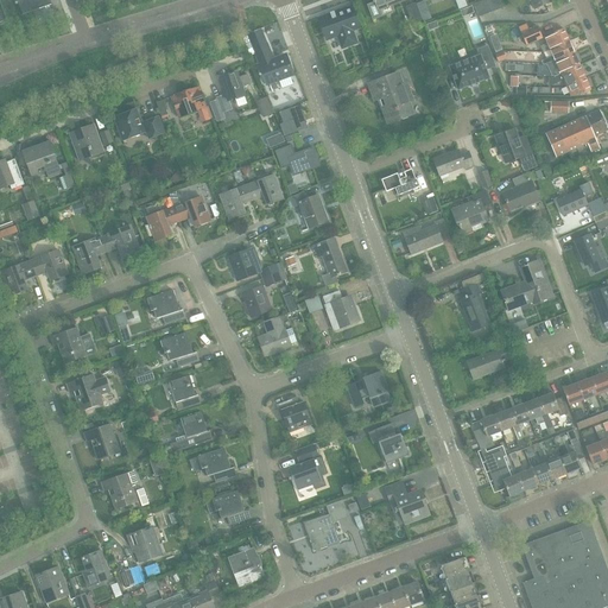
[(17,0),(23,14),(52,5),(50,0),(17,0)]
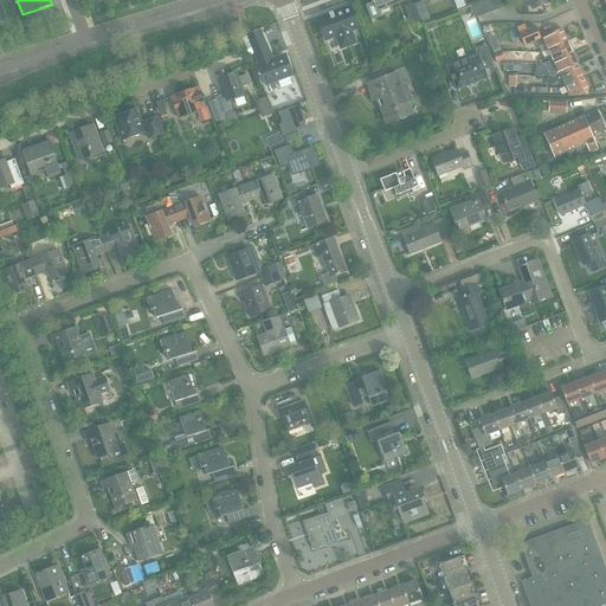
[(372,0),(373,1),(372,1),(372,4),(366,6),(372,20),(380,18),(378,10),(404,0),(372,0)]
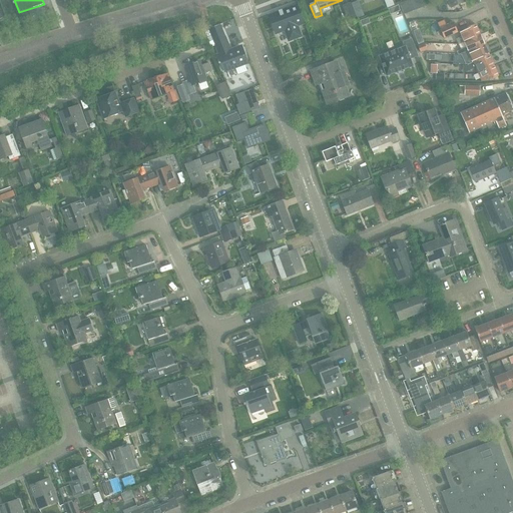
[(384,0),(388,9),(395,6),(392,0),(384,0)]
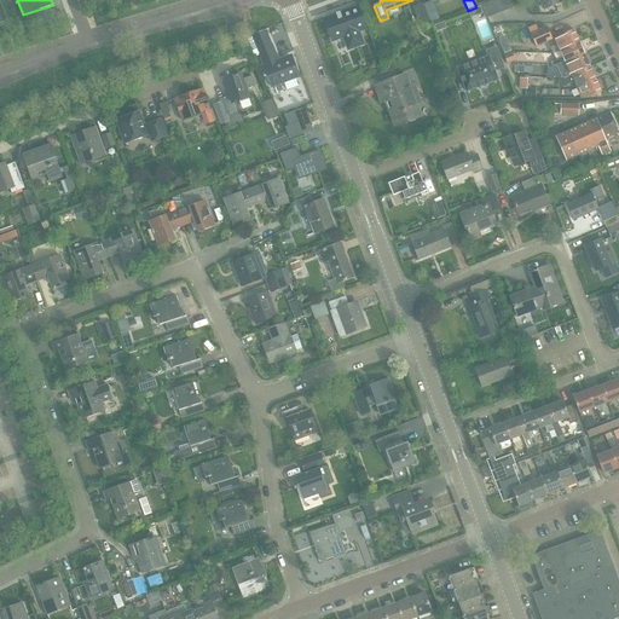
[(493,0),(482,5),(487,17),(512,9),(508,0),(493,0)]
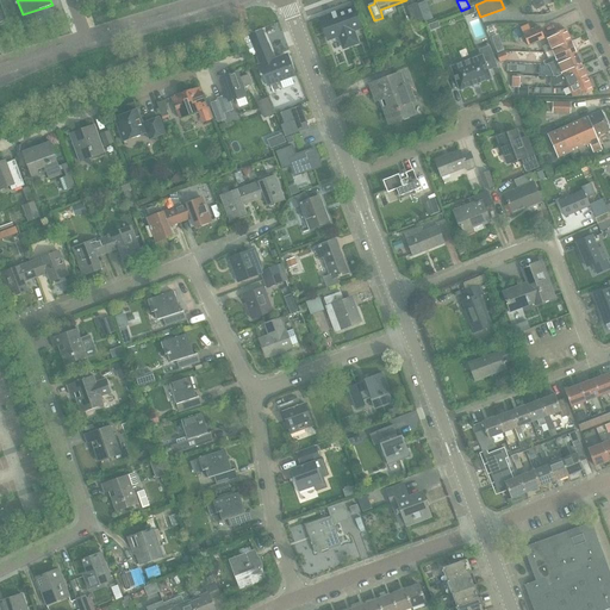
[(417,4),(408,7),(414,25),(421,23),(422,27),(425,26),(424,23),(421,13),(417,4)]
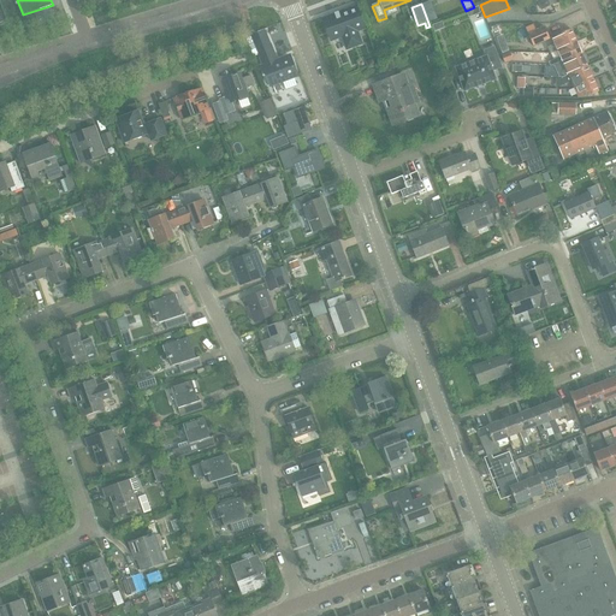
[(357,13),(351,17),(351,16),(350,15),(350,13),(349,12),(348,11),(347,11),(345,11),(344,11),(339,13),(338,12),(335,13),(335,15),(324,18),(326,25),(327,29),(327,31),(329,34),(331,40),(332,40),(332,39),(342,35),(347,49),(361,43),(356,31),(365,28),(356,7),(355,7),(357,13)]
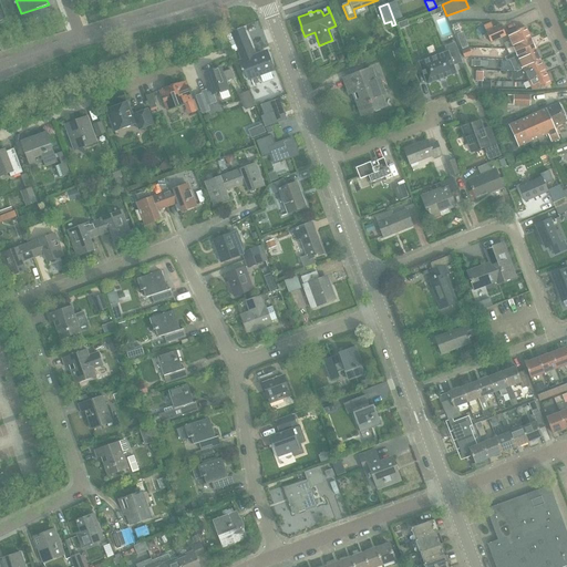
[(399,10),(391,12),(394,21),(402,18),(399,10)]
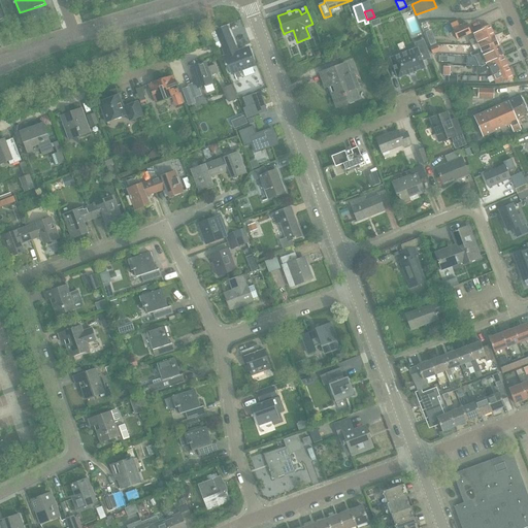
[(378,19),(370,22),(372,27),(381,24),(378,19)]
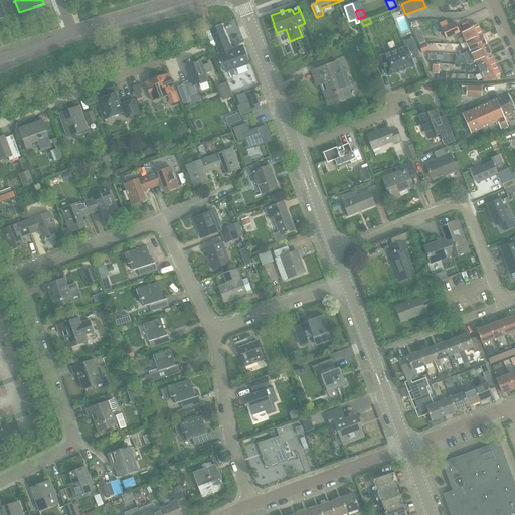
[(446,38),(460,32),(455,22),(449,25),(446,20),(436,25),(438,30),(442,28),(446,38)]
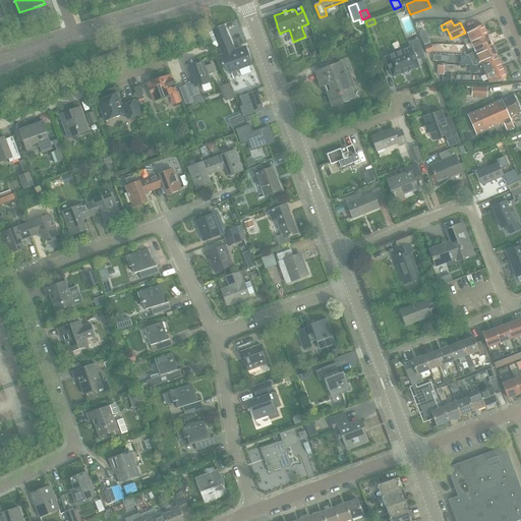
[(214,31),(208,33),(212,42),(215,49),(220,46),(223,55),(222,55),(228,72),(229,72),(250,64),(244,48),(244,47),(234,51),(225,26),(224,24),(213,30),(214,31)]
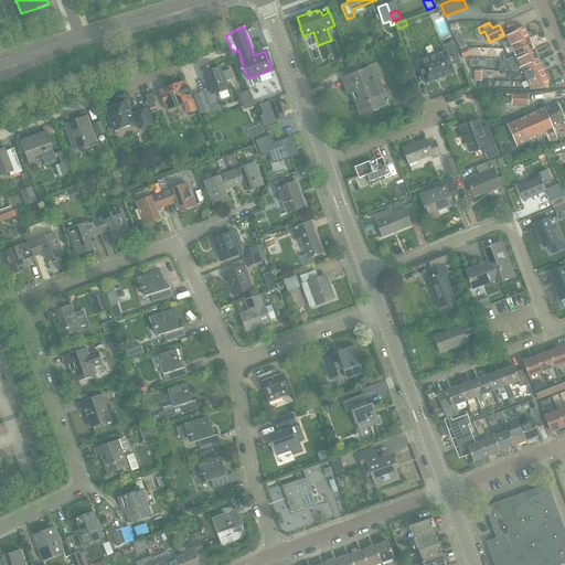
[(504,50),(511,46),(529,39),(523,27),(505,34),(509,41),(502,44),(504,50)]
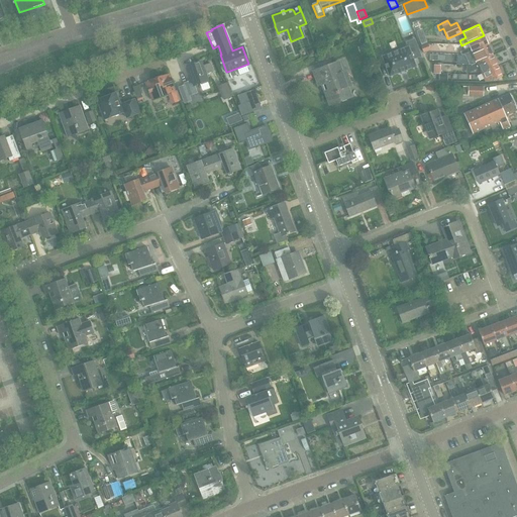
[(471,47),(460,53),(461,55),(461,56),(464,56),(467,56),(473,53),(489,45),(484,35),(468,42),(471,47)]
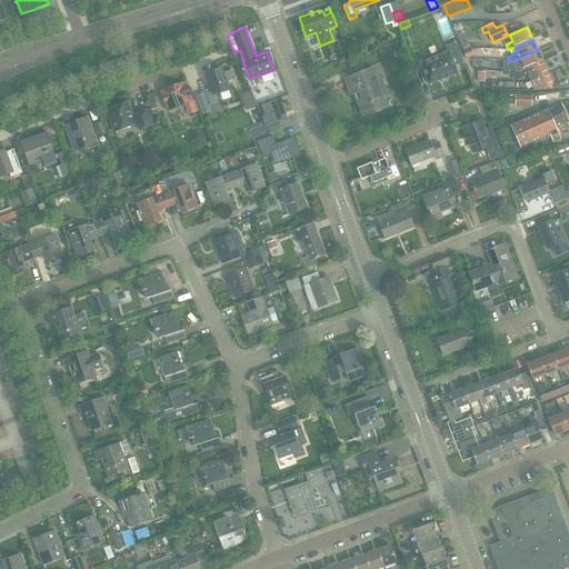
[(448,51),(420,62),(428,85),(458,73),(455,66),(462,62),(456,43),(446,47),(448,51)]
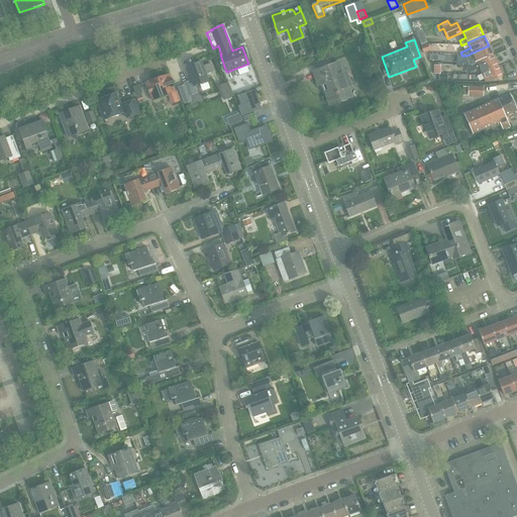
[(427,44),(420,47),(423,54),(430,50),(427,44)]
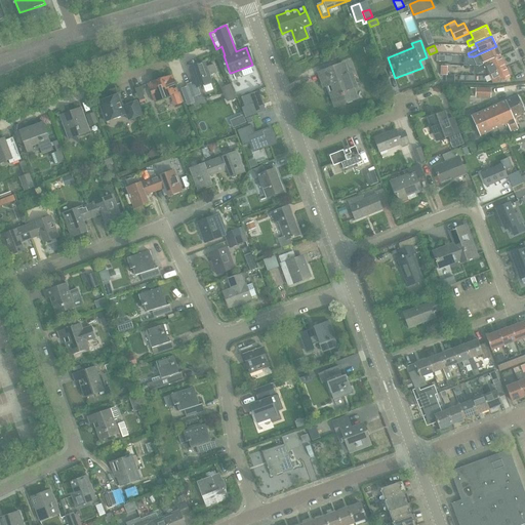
[(474,56),(472,56),(477,67),(478,66),(478,67),(479,67),(500,56),(496,46),(480,53),(474,56)]
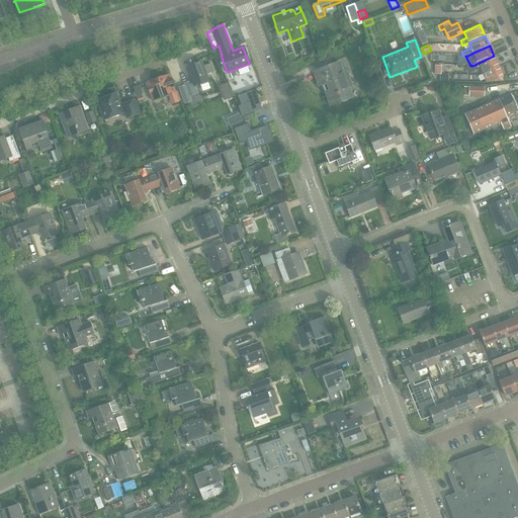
[(480,67),(483,74),(499,66),(494,56),(472,66),(471,66),(473,70),(480,67)]
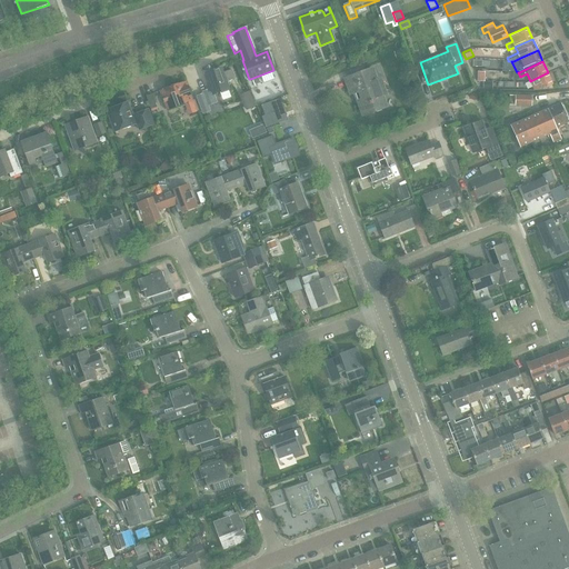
[(211,90),(203,93),(203,95),(197,98),(203,115),(210,111),(208,106),(217,102),(213,95),(229,89),(226,80),(222,73),(221,69),(206,73),(211,90)]
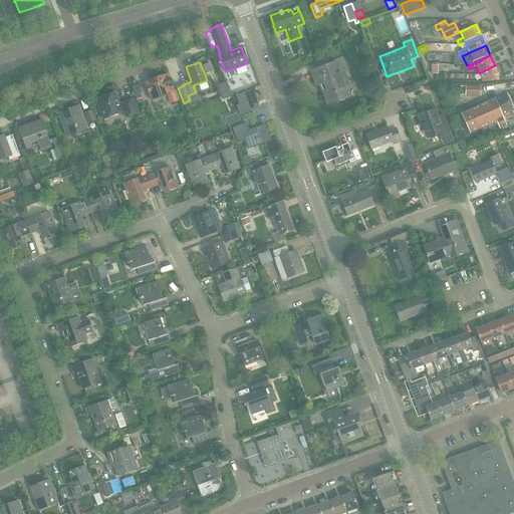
[(331,103),(349,96),(344,84),(347,83),(343,71),(340,72),(336,62),(312,71),(317,85),(324,83),(331,103)]
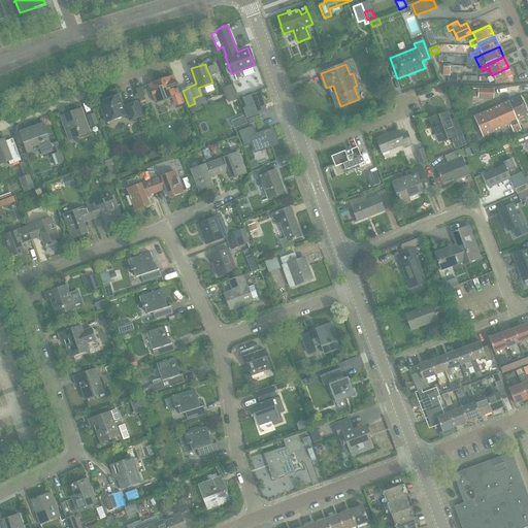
[(215,65),(206,68),(209,74),(218,71),(215,65)]
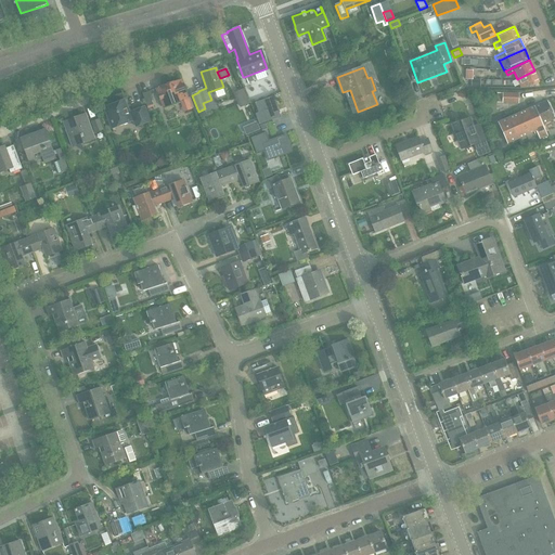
[(540,84),(534,71),(517,79),(521,89),(525,87),(526,88),(530,86),(531,87),(540,84)]
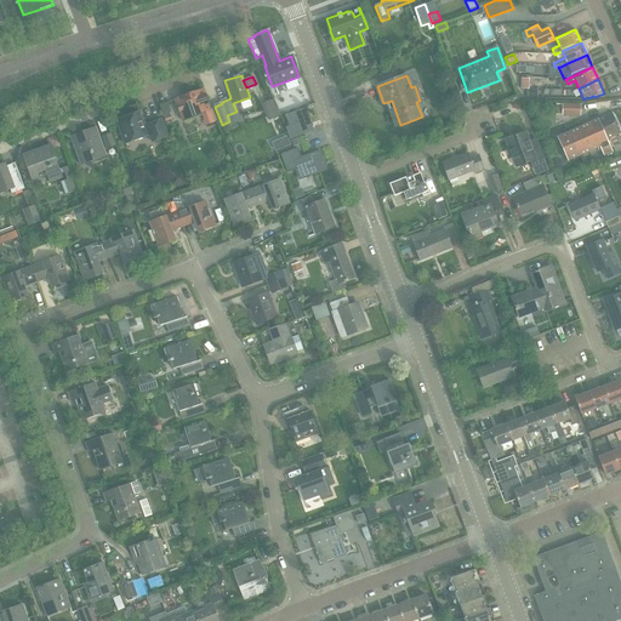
[(182,121),(201,114),(206,125),(215,121),(211,110),(203,90),(194,93),(194,92),(183,96),(183,97),(175,101),(182,121)]
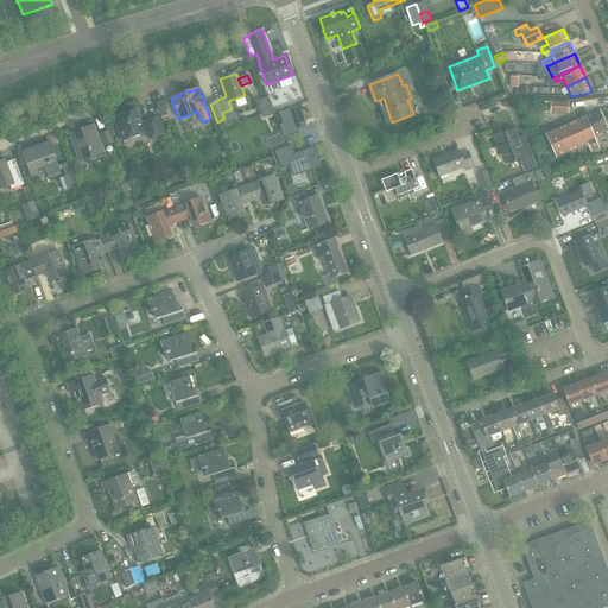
[(266,99),(257,102),(263,118),(273,113),(266,99)]
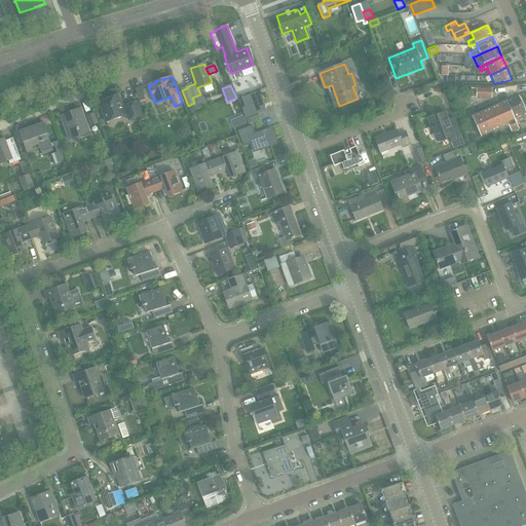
[(139,102),(144,100),(140,87),(135,89),(139,102)]
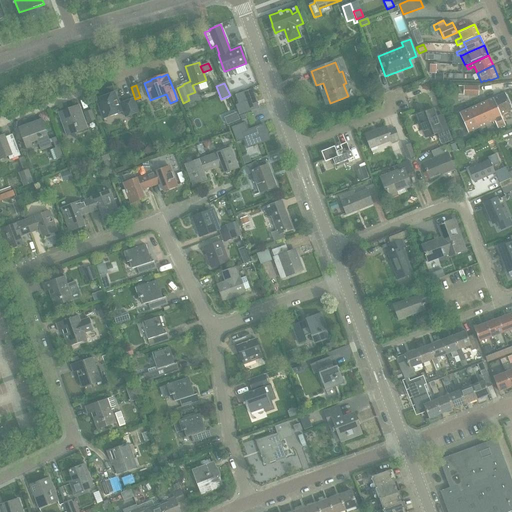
[(477,86),(465,86),(465,95),(477,95),(477,86)]
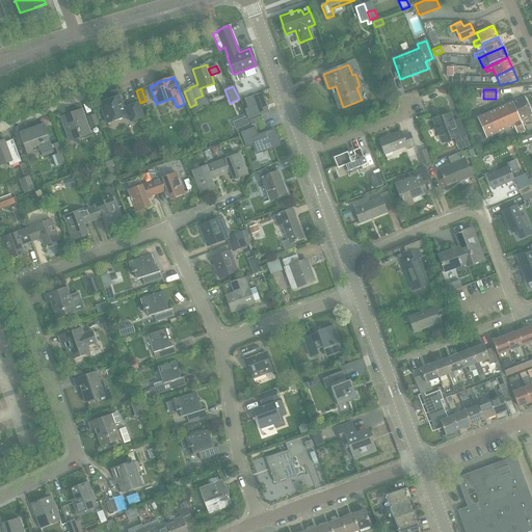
[(249,108),(244,109),(248,120),(253,117),(267,112),(261,96),(260,95),(255,96),(254,97),(246,100),(249,108)]
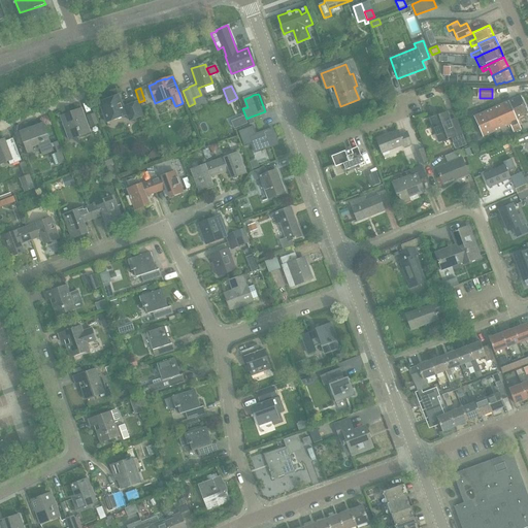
[(128,121),(141,116),(137,102),(123,107),(119,95),(98,102),(105,122),(126,114),(128,121)]
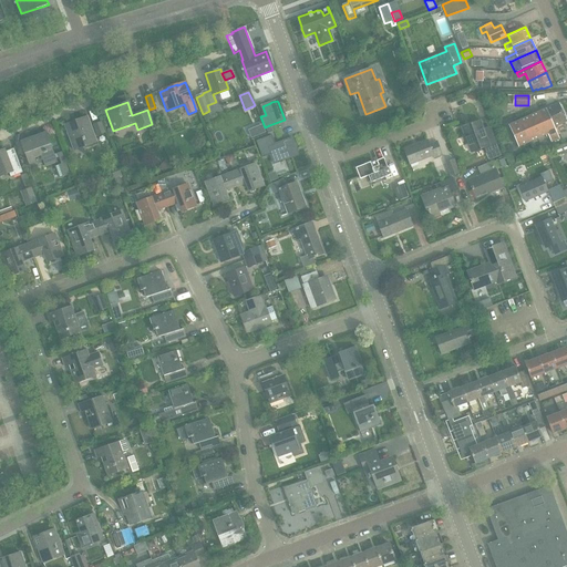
[(566,122),(566,121),(559,103),(509,125),(517,147),(546,135),(547,137),(549,136),(552,143),(559,138),(555,129),(566,122)]
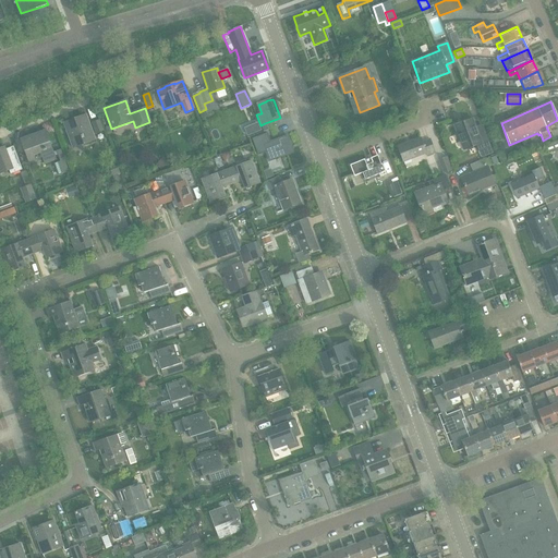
[(73,147),(95,138),(85,114),(63,122),(73,147)]
